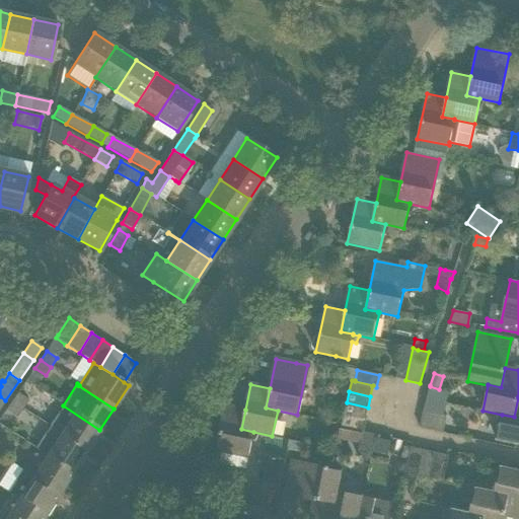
[(17,393),(11,401),(22,409),(27,400),(17,393)]
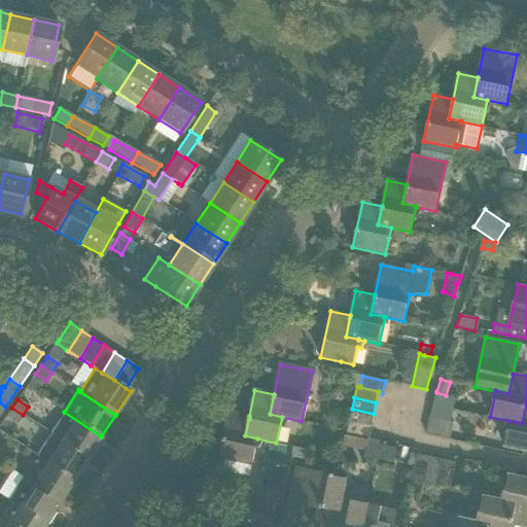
[(510,421),(508,426),(504,447),(526,451),(526,402),(526,403),(522,423),(510,421)]
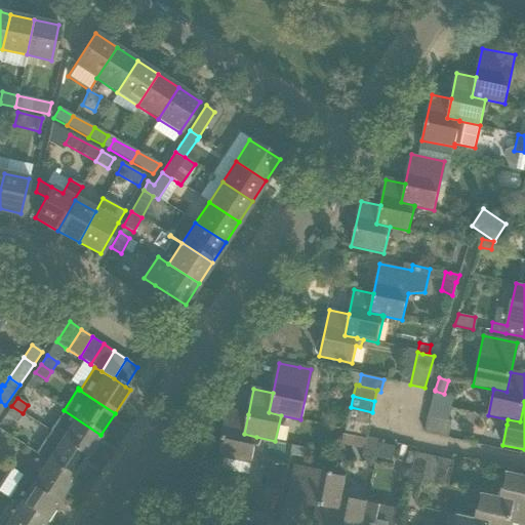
[(23,413),(11,406),(6,414),(16,421),(23,413)]
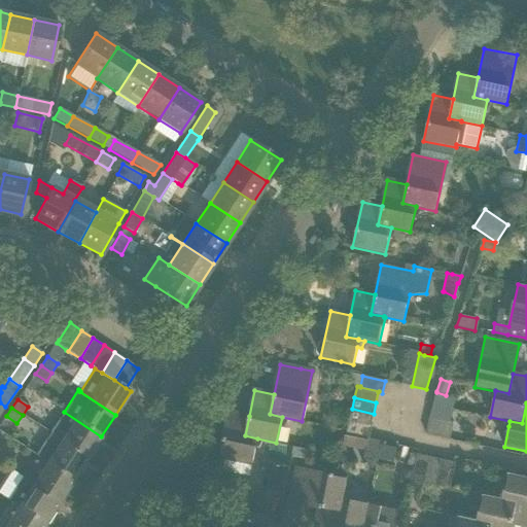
[(371,425),(371,424),(374,414),(352,409),(349,421),(352,422),(352,421),(371,425)]
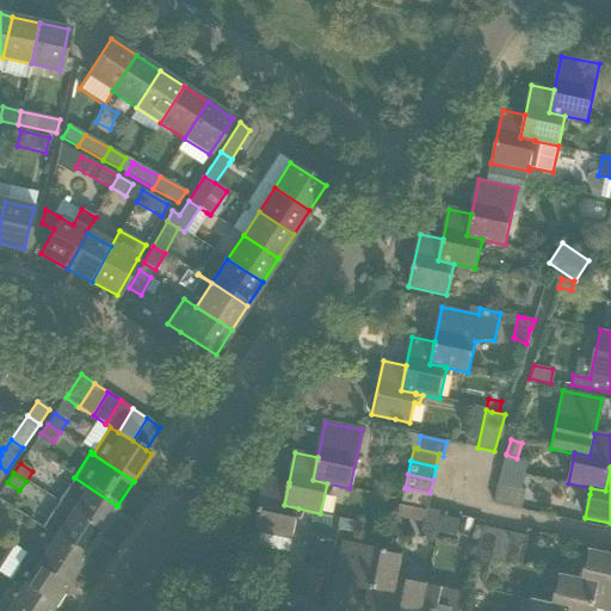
[(57,504),(100,532),(117,506),(74,477),(57,504)]
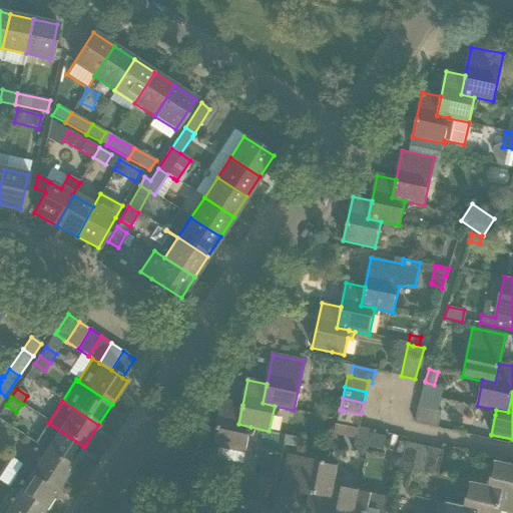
[(238,424),(242,405),(223,401),(213,445),(245,452),(250,427),(238,424)]
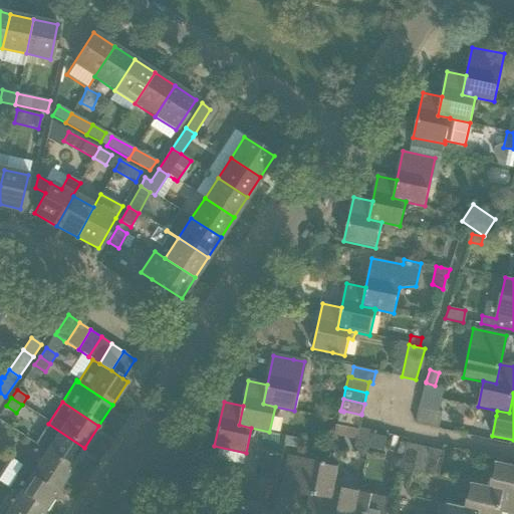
[(416,423),(439,428),(443,412),(419,406),(416,423)]
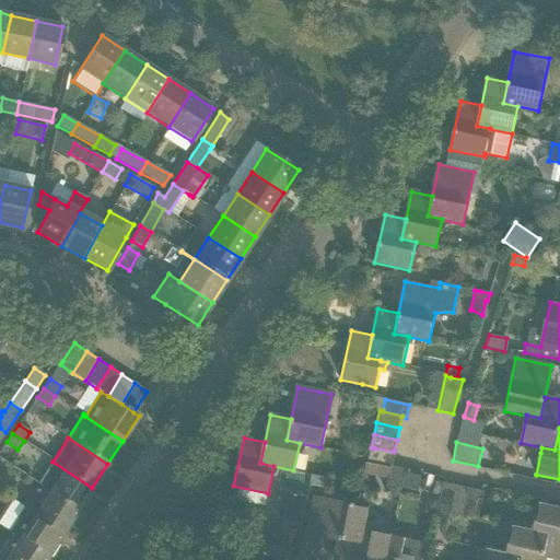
[(371,461),(378,463),(393,466),(396,451),(394,451),(394,452),(374,447),(374,448),(371,447),(369,459),(371,461)]
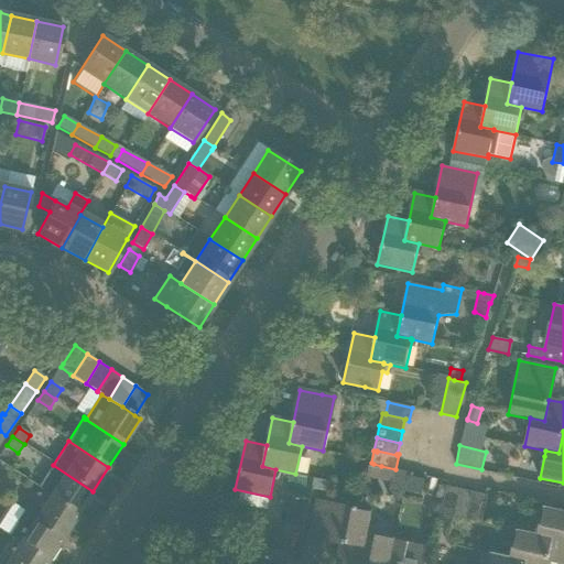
[(51,496),(78,513),(93,491),(53,465),(39,487),(51,496)]
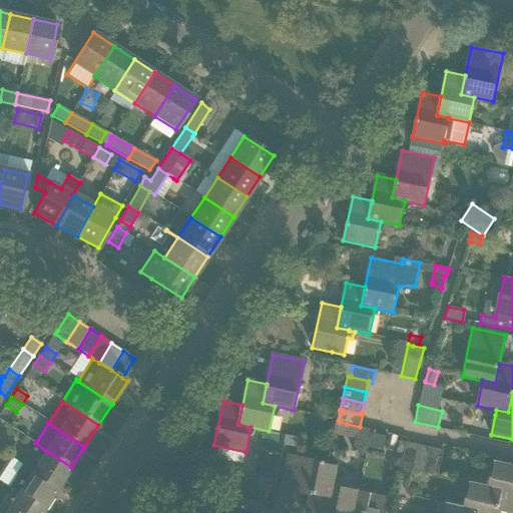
[(344,436),(357,439),(355,450),(366,453),(372,429),(360,427),(347,424),(344,436)]
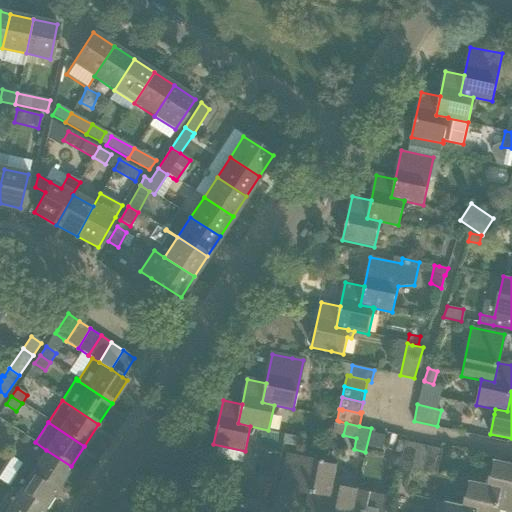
[(284,434),(282,443),(297,446),(298,437),(284,434)]
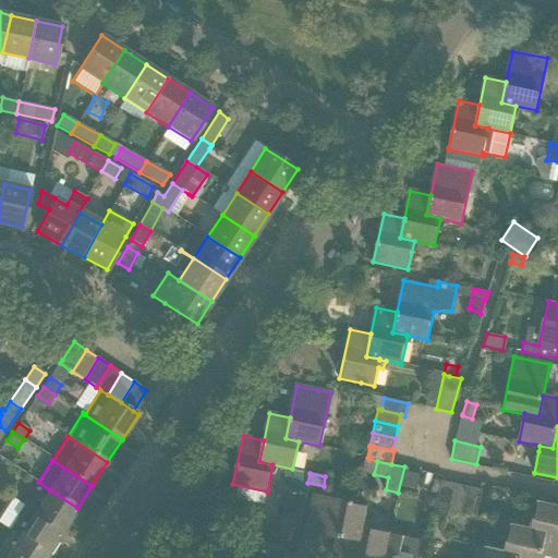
[(434,514),(448,518),(449,511),(448,511),(455,483),(441,481),(434,514)]
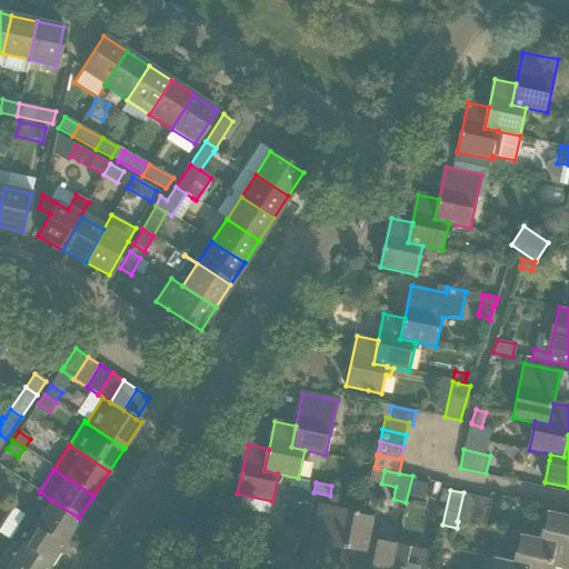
[(476,496),(467,493),(463,492),(457,521),(458,521),(469,523),(476,496)]
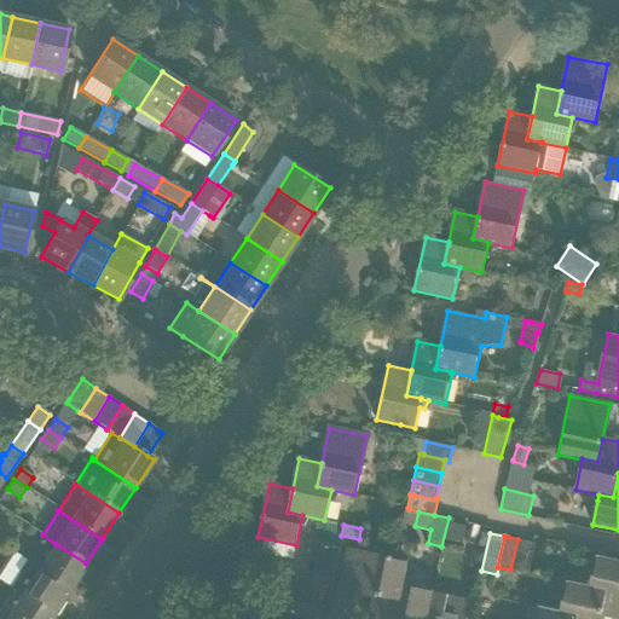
[(510,570),(527,573),(533,543),(518,539),(510,570)]
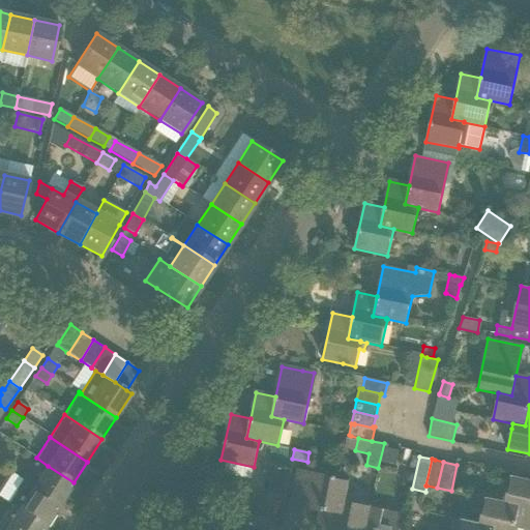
[(33,488),(59,505),(74,482),(48,466),(33,487),(33,488)]
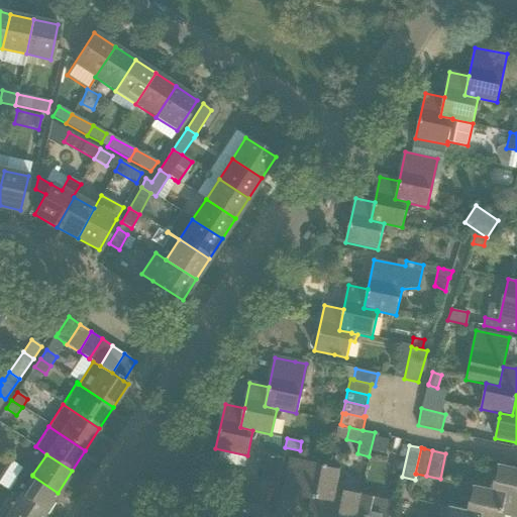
[(284,457),(267,454),(262,480),(278,484),(284,457)]
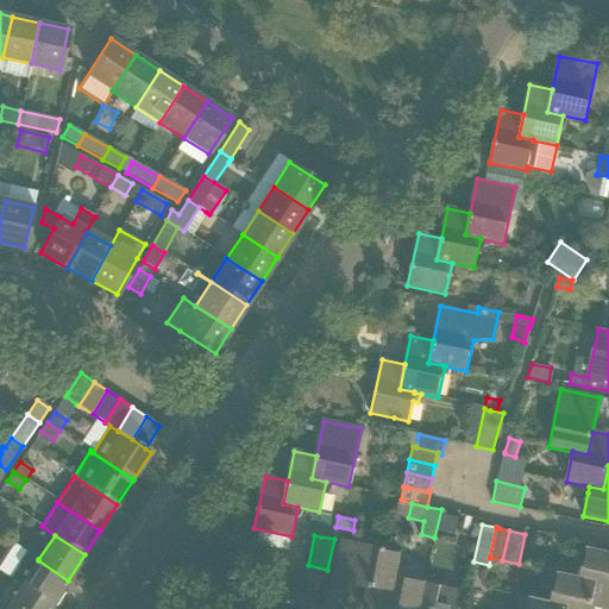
[(395,576),(396,576),(400,554),(344,542),(336,579),(370,586),(391,591),(395,576)]
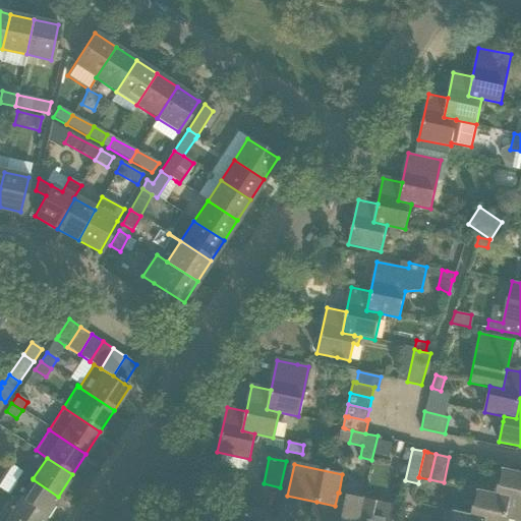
[(520,472),(503,468),(497,496),(509,499),(506,516),(507,516),(520,519),(520,472)]
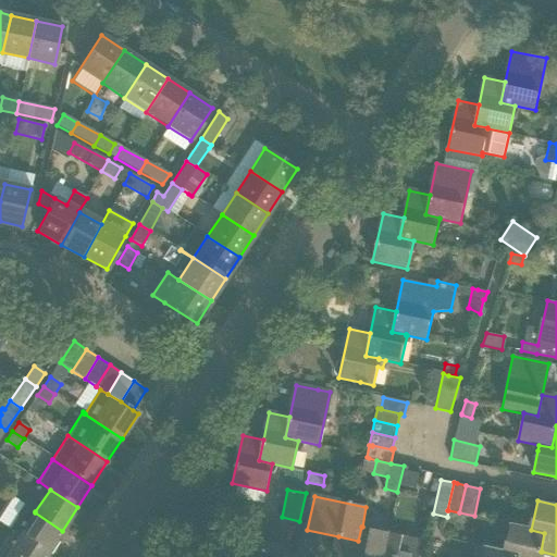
[(47,554),(62,531),(35,512),(35,511),(24,504),(9,528),(20,536),(47,554)]
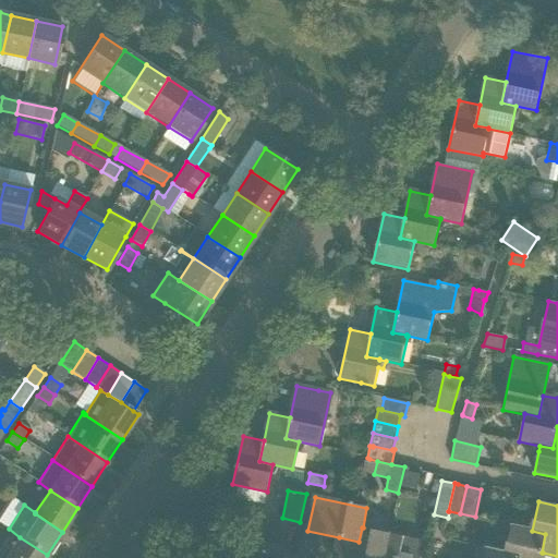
[(267,522),(264,534),(276,537),(278,524),(267,522)]
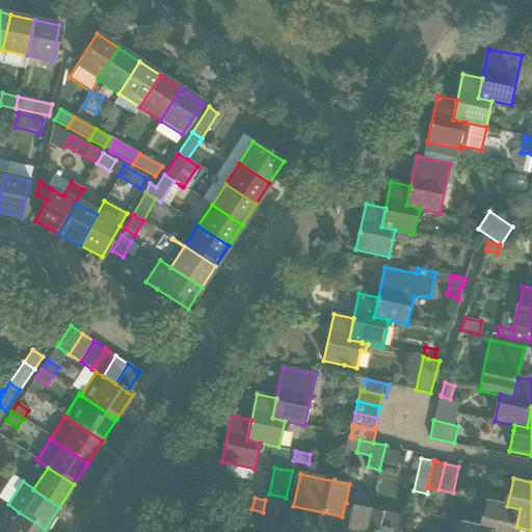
[(488,502),(483,528),(496,531),(495,531),(515,531),(517,527),(516,527),(520,509),(507,506),(488,502)]
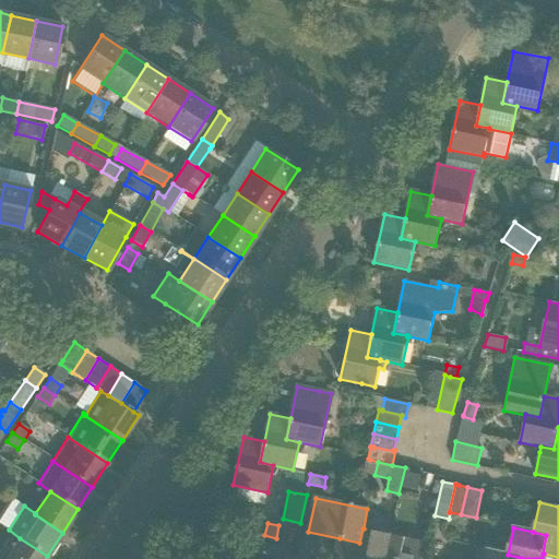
[(359,543),(340,538),(335,558),(383,558),(384,556),(385,556),(390,534),(364,528),(363,528),(359,543)]
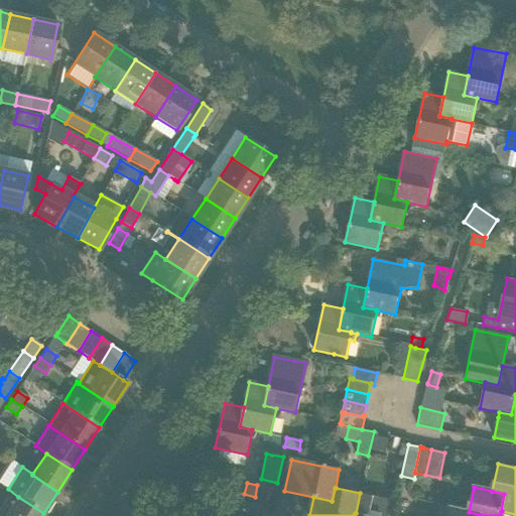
[(374,497),(360,493),(356,513),(355,513),(354,515),(393,515),(395,510),(389,509),(391,500),(374,497)]
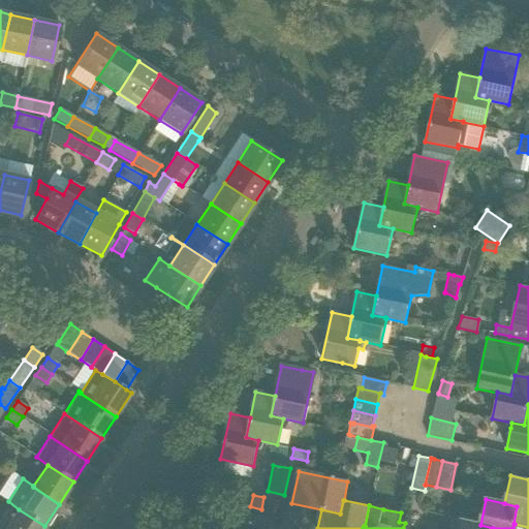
[(0,527),(0,528),(42,528),(44,526),(19,509),(5,528),(3,528),(0,527)]
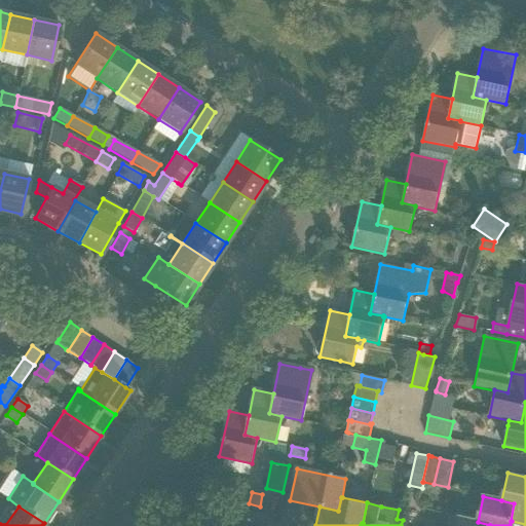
[(457,517),(455,525),(489,525),(490,525),(478,522),(457,517)]
